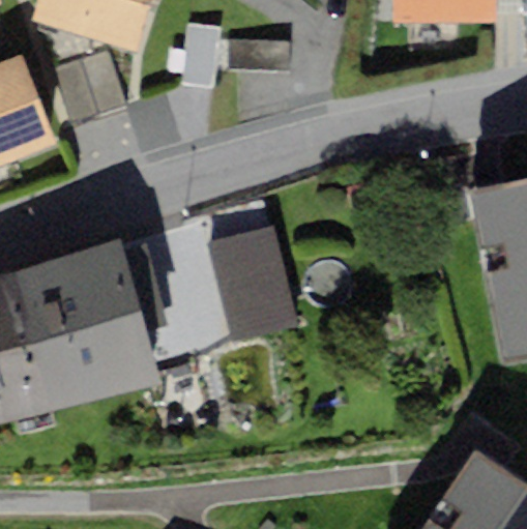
[(146,0),(37,0),(33,17),(130,49),(146,0)]
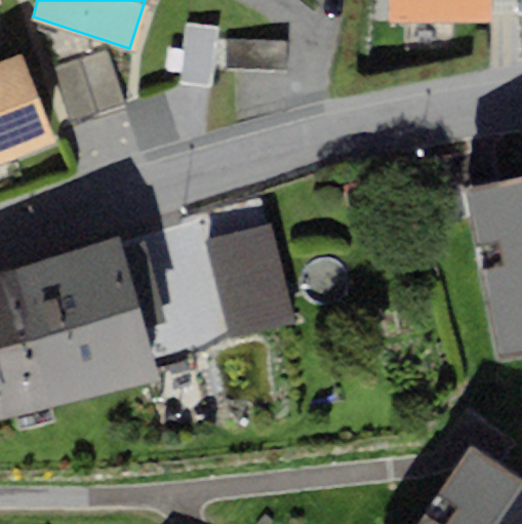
[(389,0),(390,17),(485,19),(485,0),(389,0)]
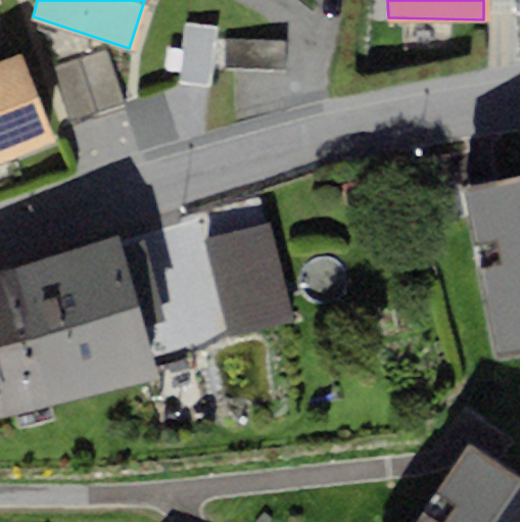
[(221,25),(188,21),(181,85),(214,88),(221,25)]
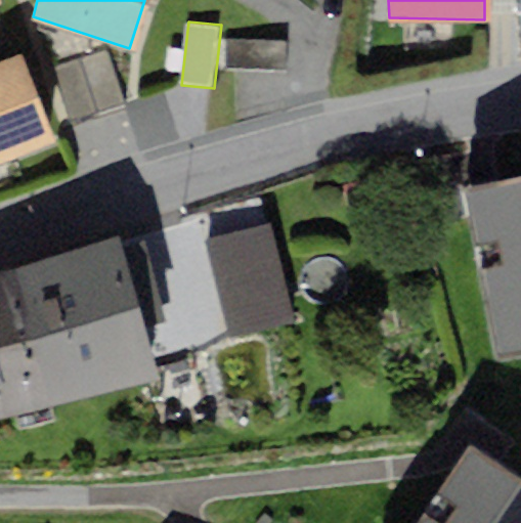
[(285,40),(225,40),(225,67),(284,68),(285,40)]
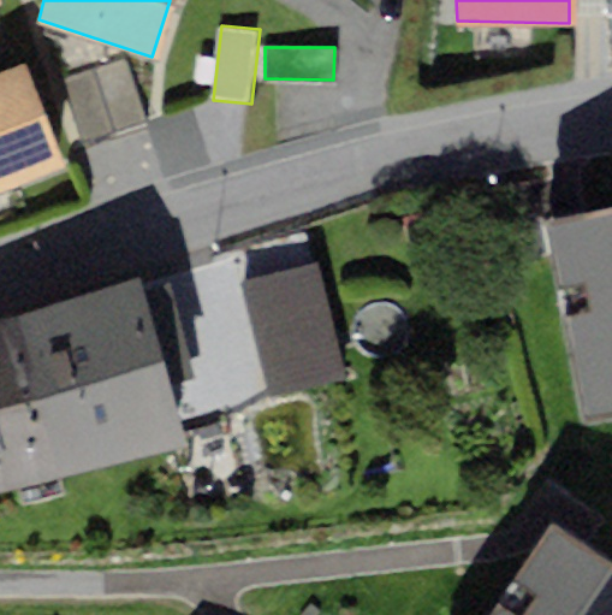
[(124,59),(66,80),(87,139),(146,118),(124,59)]
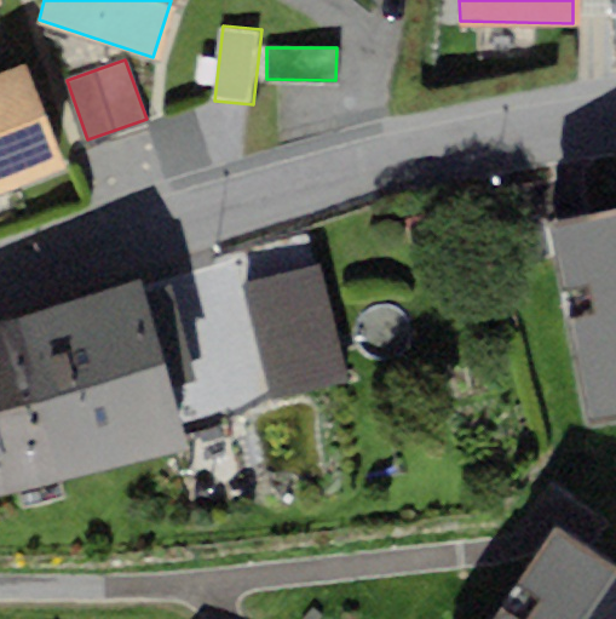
[(24,66),(0,73),(0,187),(61,166),(24,66)]
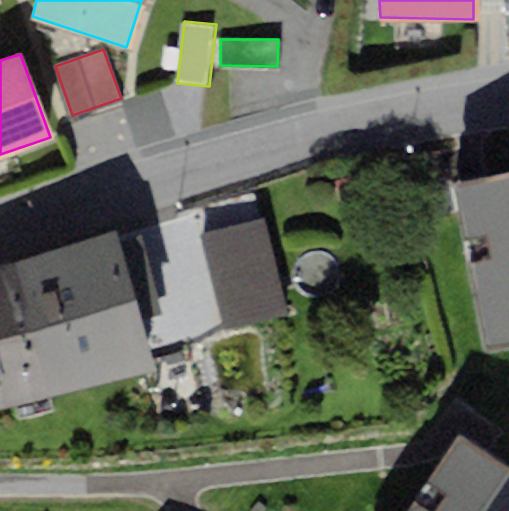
[(265,219),(203,234),(224,325),(287,310),(265,219)]
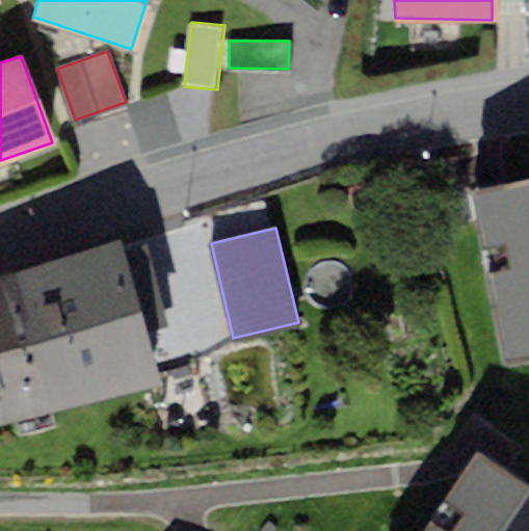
[(8,264),(11,277),(51,412),(160,379),(132,285),(116,233),(8,264)]
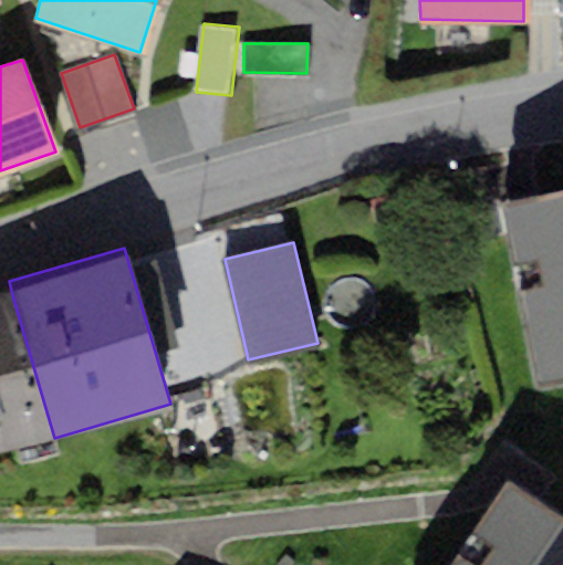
[(12,295),(0,297),(0,452),(54,438),(12,295)]
